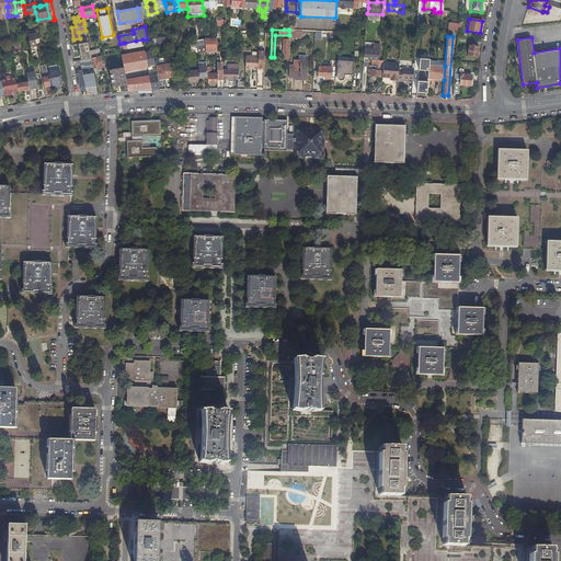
[(125,43),(123,43),(124,49),(125,49),(144,46),(142,39),(136,41),(125,43)]
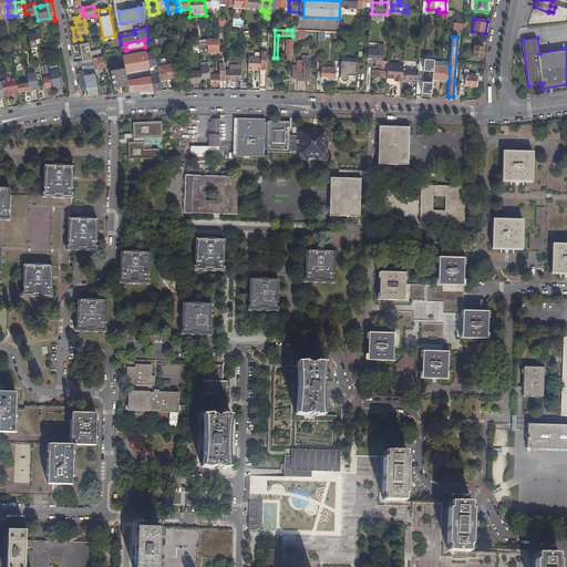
[(81,44),(80,44),(82,61),(92,59),(92,55),(91,51),(89,42),(81,44)]
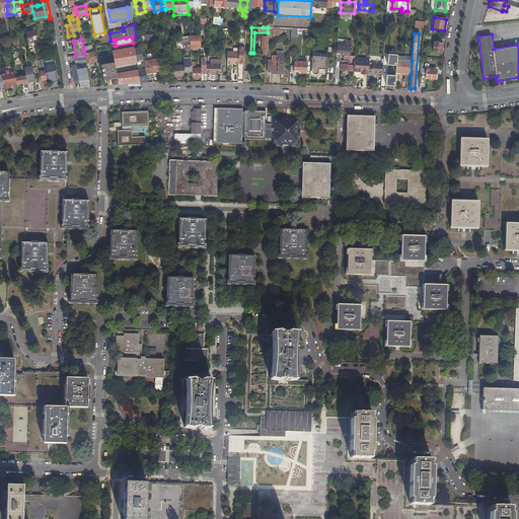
[(338,46),(337,53),(341,53),(341,55),(344,55),(351,56),(351,49),(352,41),(347,40),(347,46),(338,46)]
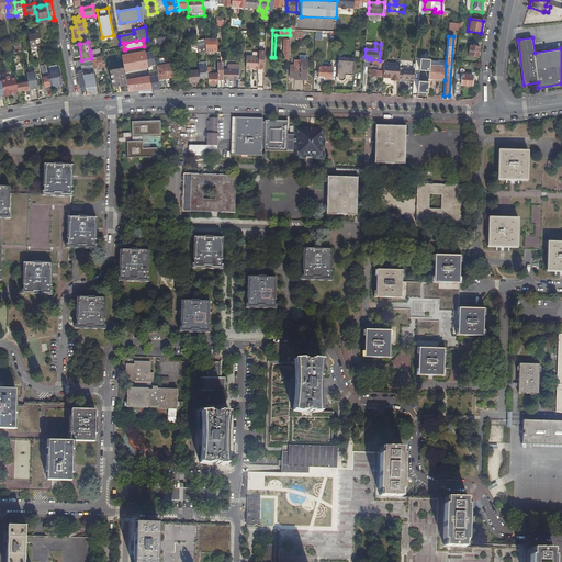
[(480,47),(470,45),(469,55),(478,57),(480,47)]
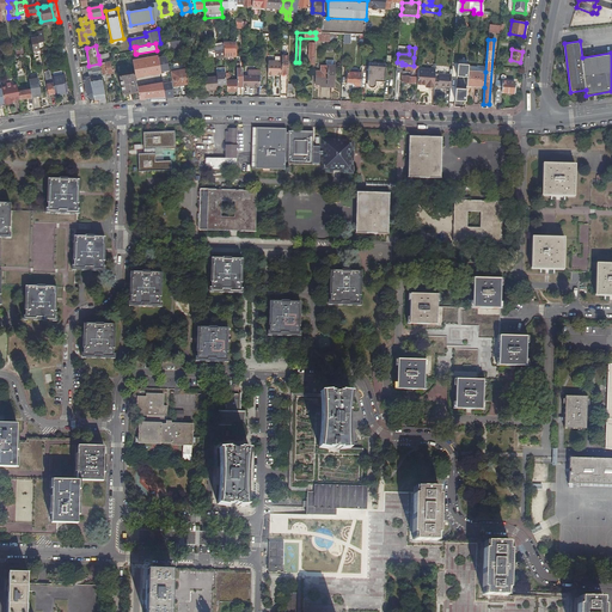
[(12,56),(13,65),(16,65),(16,60),(20,60),(22,61),(23,61),(23,66),(24,66),(24,69),(29,68),(28,65),(28,57),(26,59),(25,54),(12,56)]
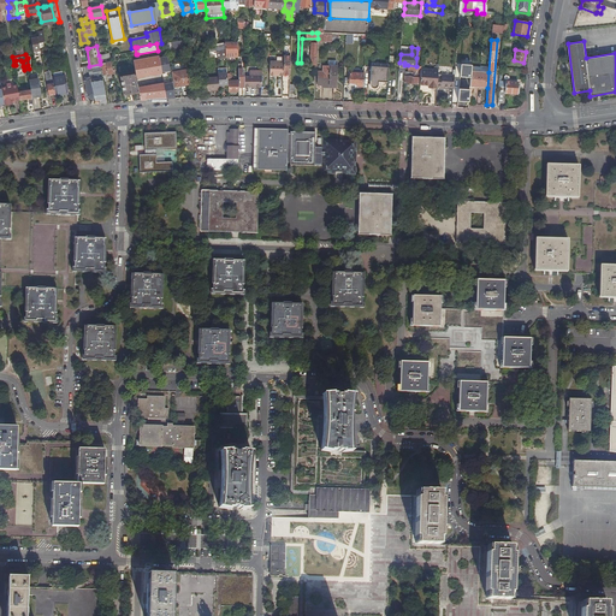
[(134,60),(135,67),(136,73),(136,77),(163,72),(161,70),(160,58),(159,55),(134,60)]
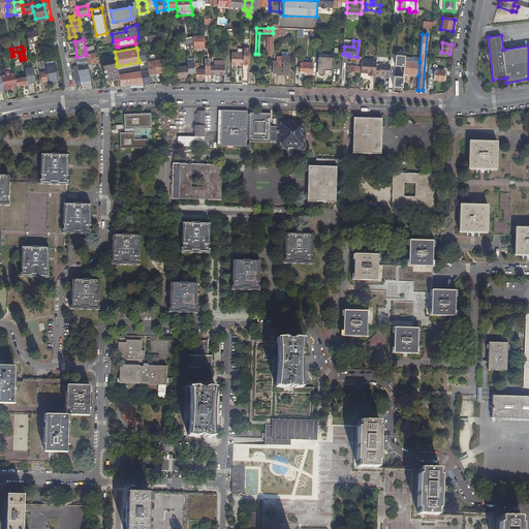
[(142,61),(146,61),(144,49),(141,49),(137,50),(138,60),(142,59),(142,61)]
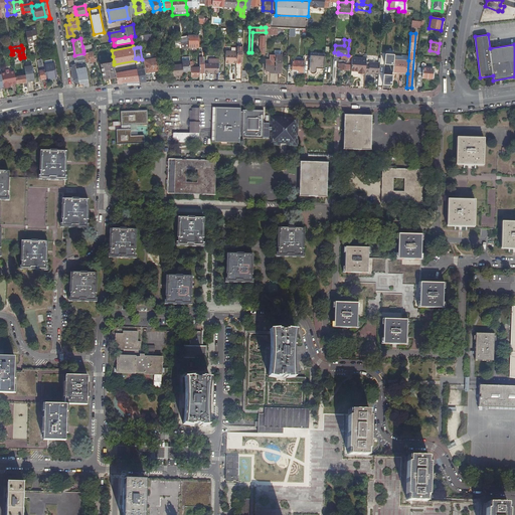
[(87,63),(95,61),(94,51),(84,53),(87,63)]
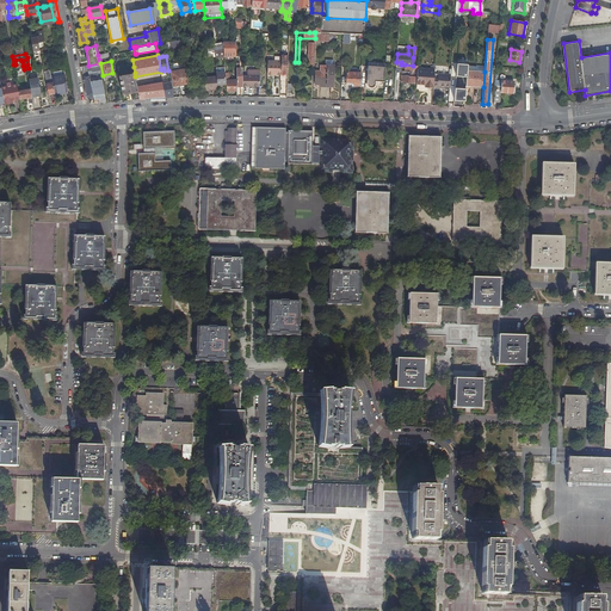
[(272,74),(281,74),(282,61),(267,61),(267,75),(272,75),(272,74)]
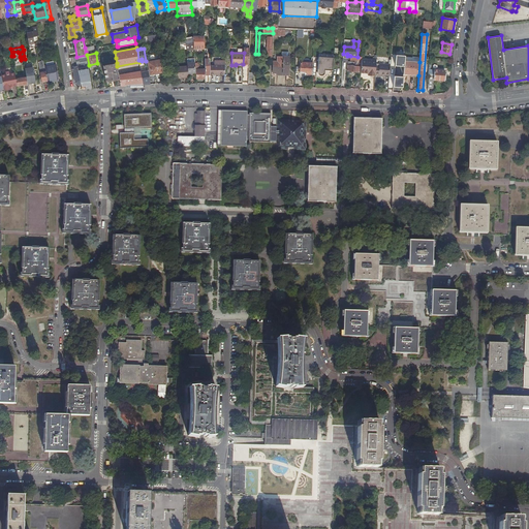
[(161,62),(160,54),(156,55),(157,60),(148,62),(150,74),(163,72),(161,62)]
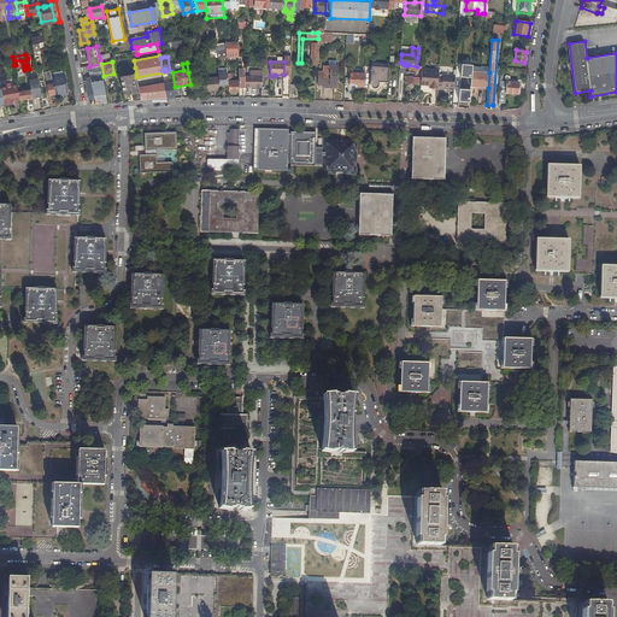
[(90,77),(84,78),(88,95),(92,99),(94,98),(94,95),(106,93),(100,64),(89,66),(90,72),(93,72),(94,81),(94,82),(92,82),(90,77)]
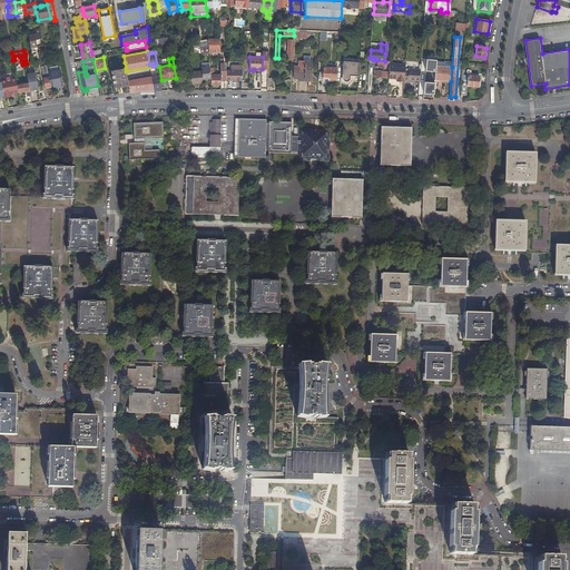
[(298,80),(305,80),(305,79),(306,60),(300,60),(298,66),(294,66),(294,78),(298,78),(298,80)]
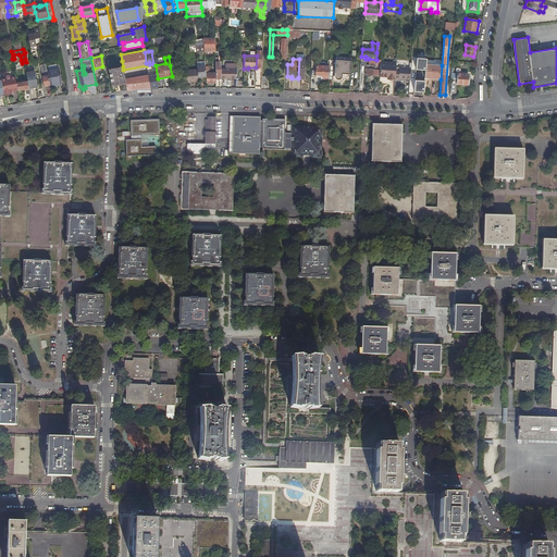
[(350,61),(335,60),(335,76),(335,78),(336,78),(337,79),(338,79),(339,79),(341,79),(341,78),(342,77),(343,74),(350,74),(350,61)]
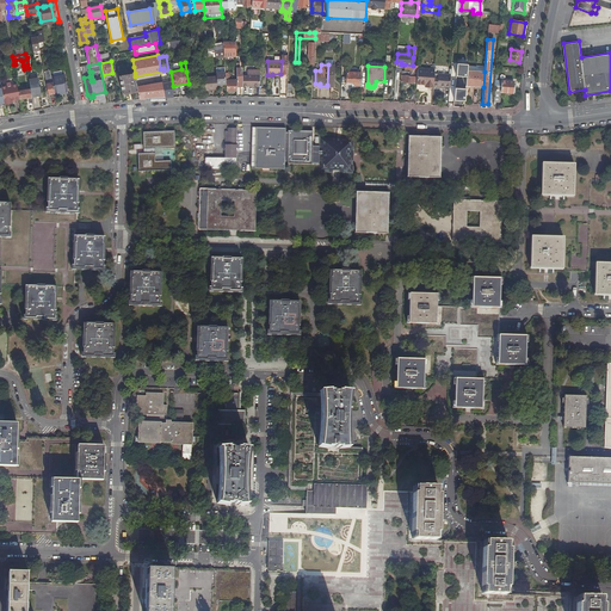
[(224,68),(216,68),(216,78),(217,87),(222,87),(222,85),(226,85),(226,84),(224,68)]
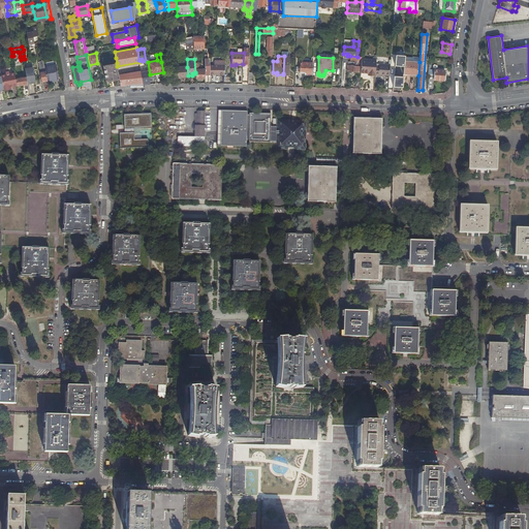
[(362,59),(361,72),(368,72),(369,60),(362,59)]
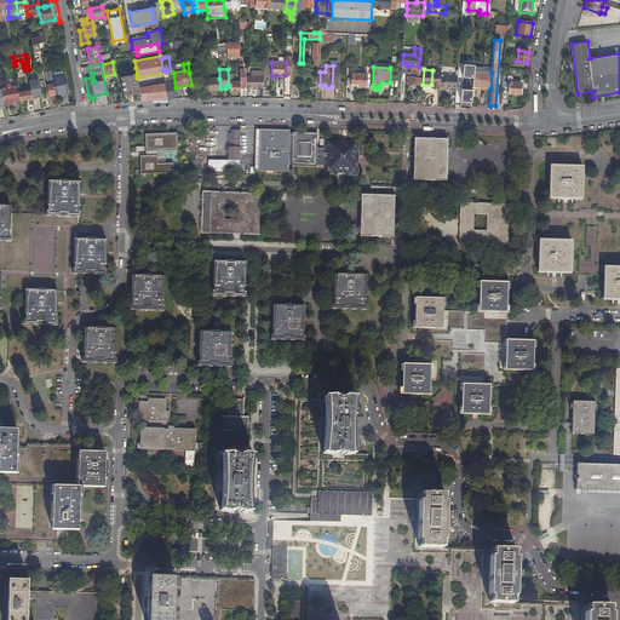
[(441,75),(441,70),(432,70),(431,85),(435,86),(435,89),(440,89),(441,75)]
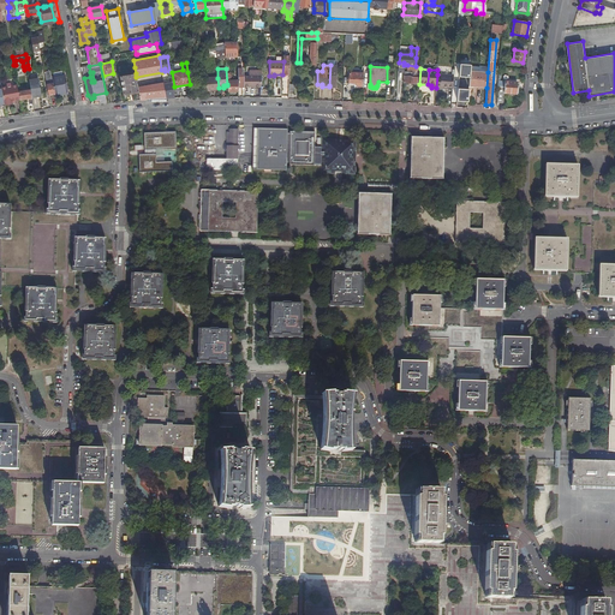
[(45,72),(48,95),(55,94),(52,78),(51,71),(45,72)]
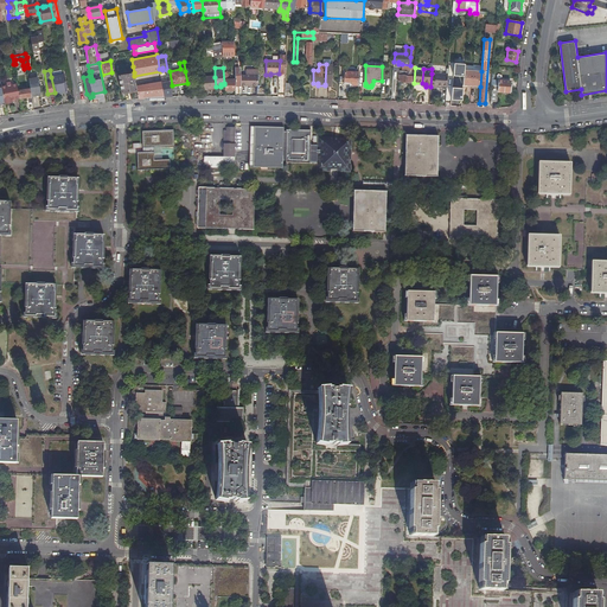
[(257,89),(259,78),(259,70),(246,70),(246,74),(241,74),(241,80),(241,85),(241,89),(257,89)]
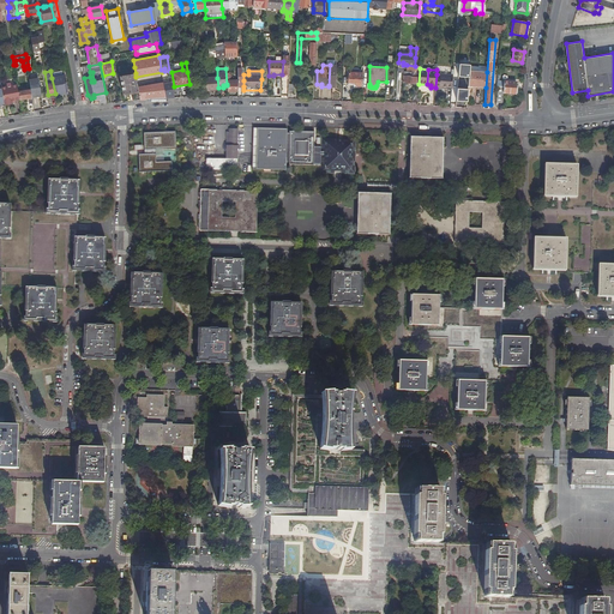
[(362,86),(363,73),(349,72),(348,85),(362,86)]
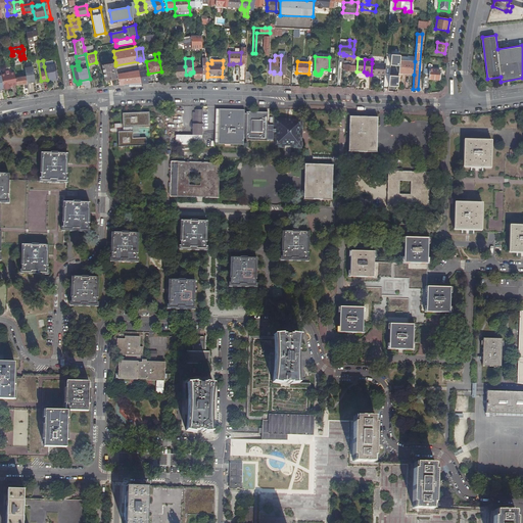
[(115,65),(115,62),(102,65),(105,79),(103,79),(104,81),(117,78),(117,75),(115,65)]
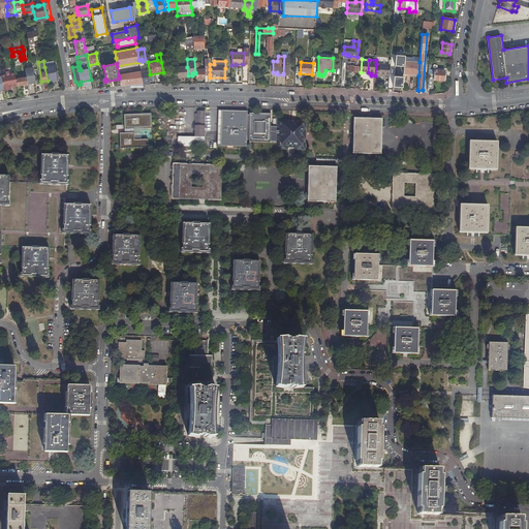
[(56,64),(50,66),(53,82),(59,81),(56,64)]
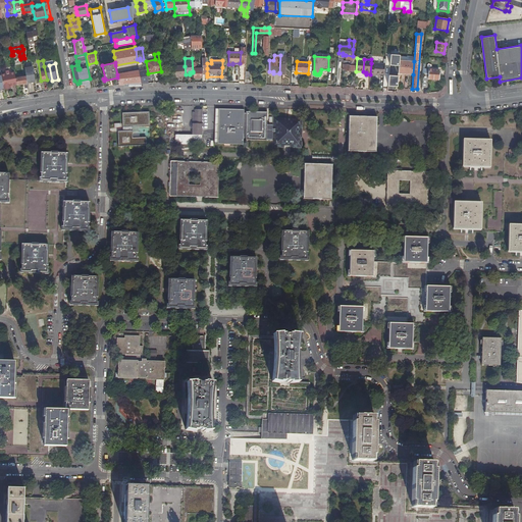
[(384,74),(385,64),(376,63),(375,73),(384,74)]
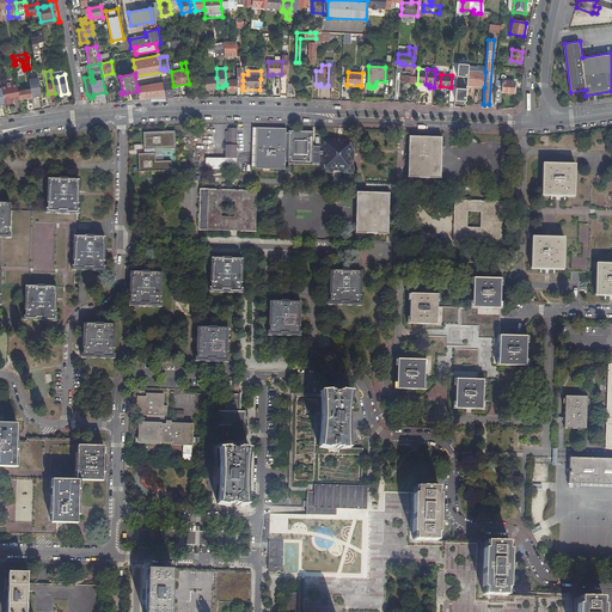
[(57,77),(51,78),(55,93),(55,96),(61,95),(57,77)]
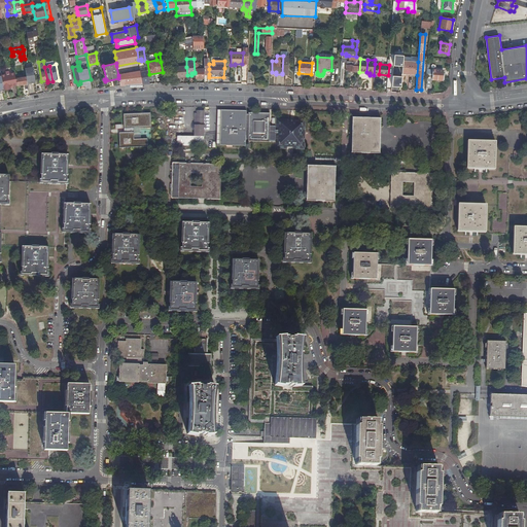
[(174,68),(175,78),(187,77),(187,75),(186,67),(174,68)]
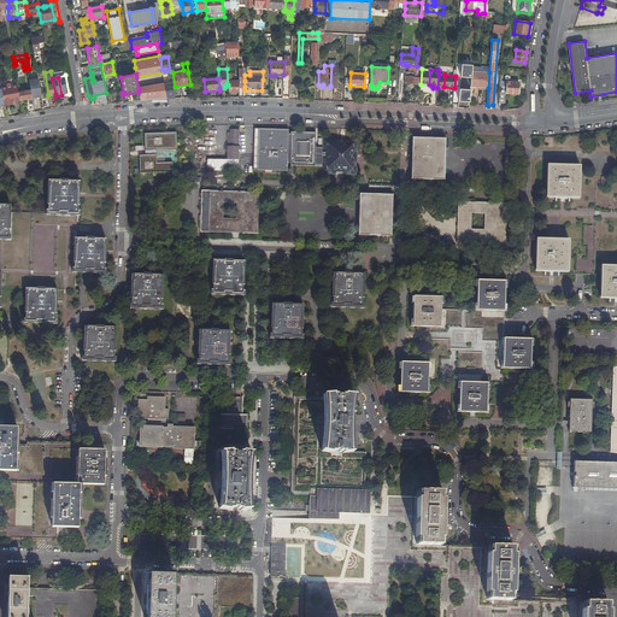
[(506,88),(505,93),(519,94),(521,86),(518,86),(518,82),(506,81),(506,88)]
